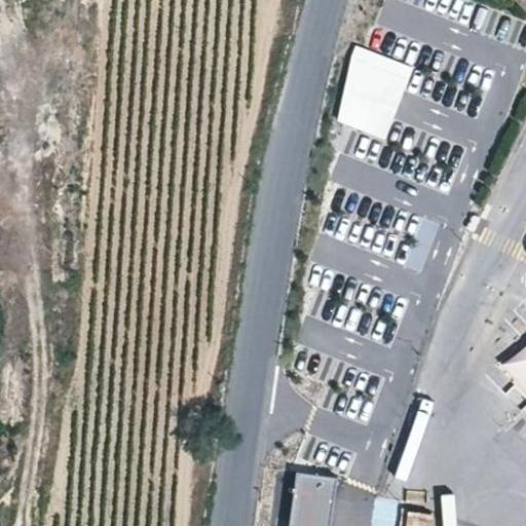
[(390,137),(410,62),(354,46),(335,121),(390,137)]
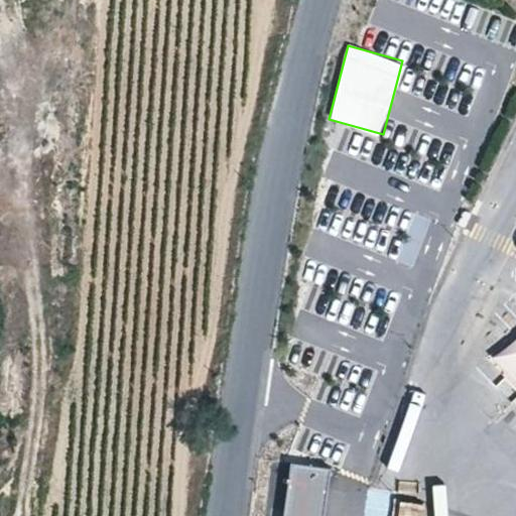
[(325,515),(331,467),(290,462),(284,515),(325,515)]
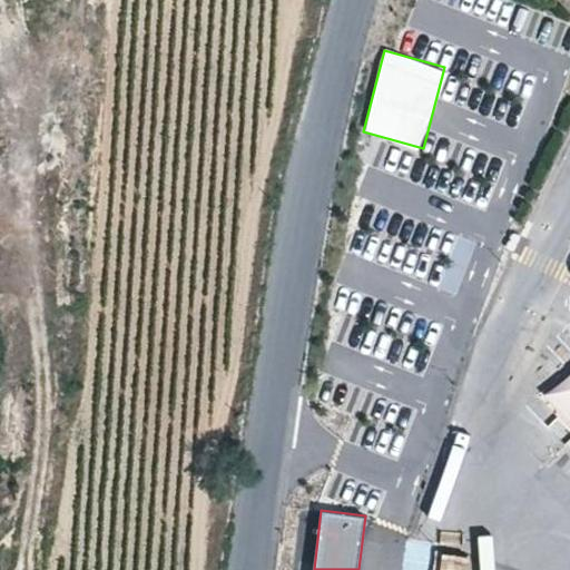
[(431,569),(434,540),(366,533),(363,569),(431,569)]
